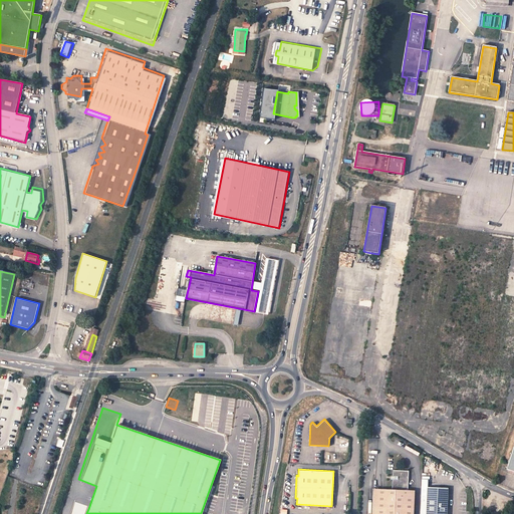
[(376,488),(374,513),(412,513),(414,490),(405,490),(406,471),(393,470),(392,476),(394,476),(394,479),(392,479),(392,489),(376,488)]
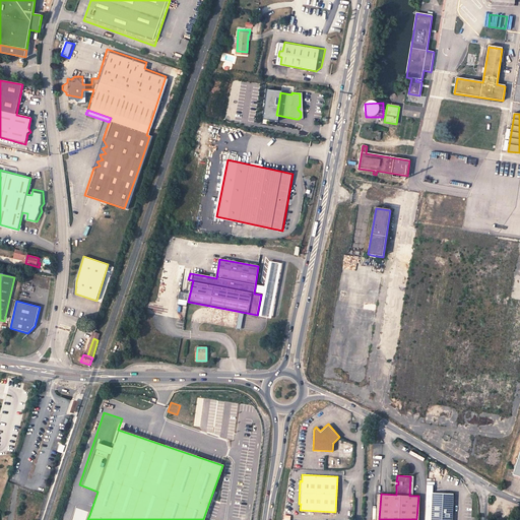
[(98,492),(79,484),(77,492),(90,497),(85,513),(89,515),(98,492)]
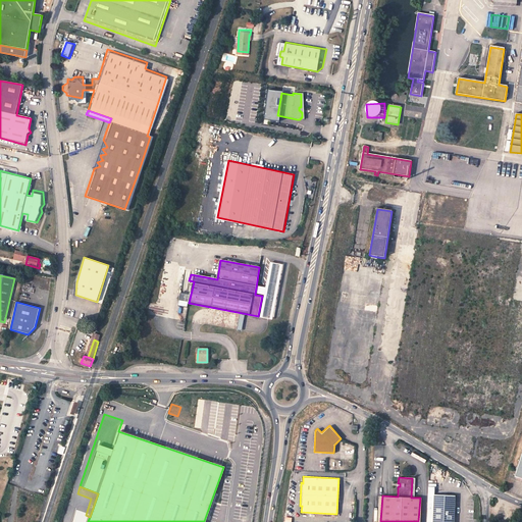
[(454,521),(455,496),(434,494),(433,507),(427,507),(426,521),(454,521)]
